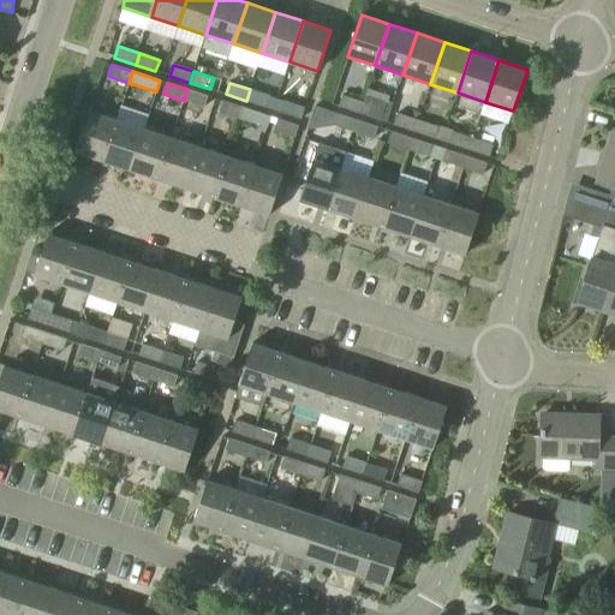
[(208,96),(187,89),(184,101),(204,107),(208,96)]
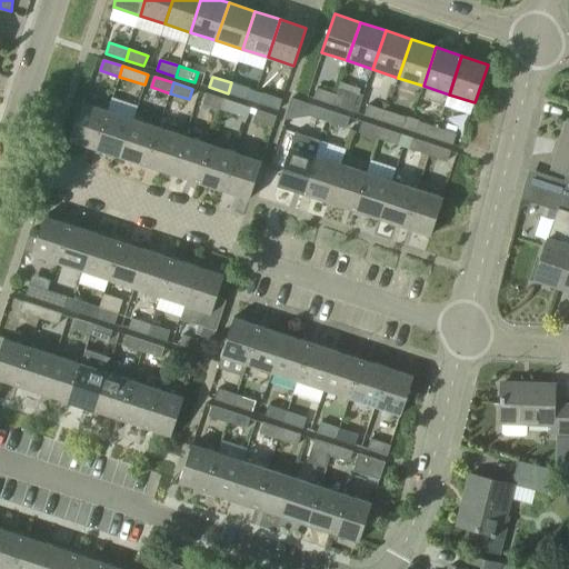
[(228,93),(247,100),(250,89),(231,82),(228,93)]
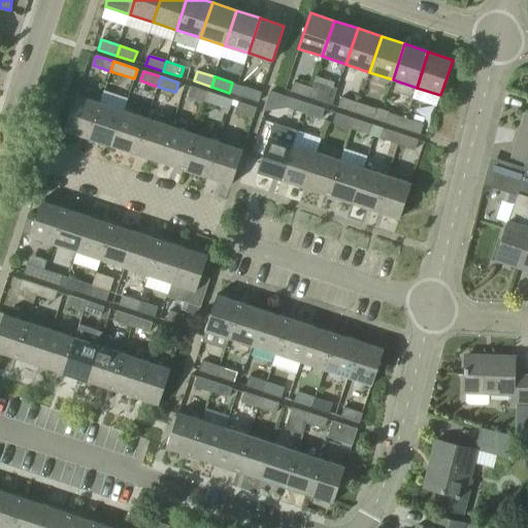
[(291,92),(308,97),(312,88),(295,81),(291,92)]
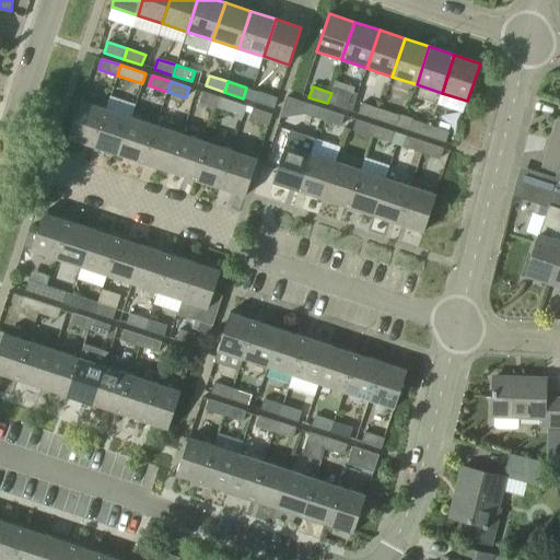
[(334,86),(331,93),(327,103),(352,112),(358,94),(334,86)]
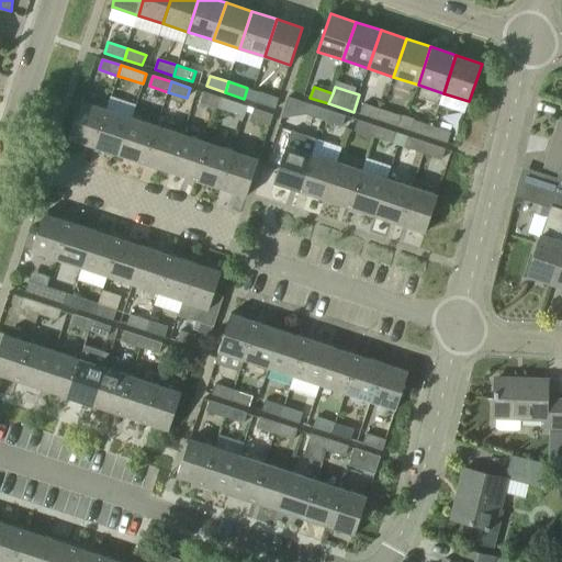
[(218,109),(223,99),(204,92),(201,102),(218,109)]
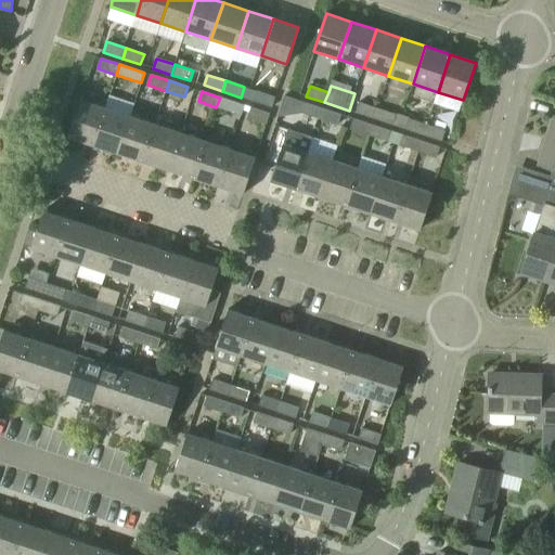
[(275,98),(274,98),(256,91),(253,101),(272,107),(275,98)]
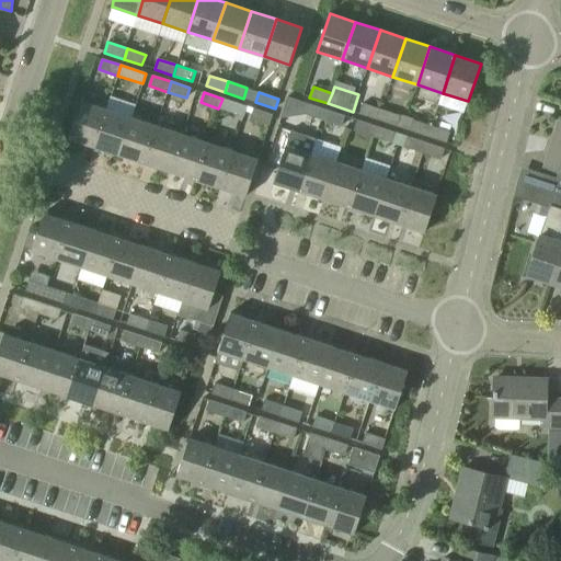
[(247,106),(222,99),(218,109),(243,117),(247,106)]
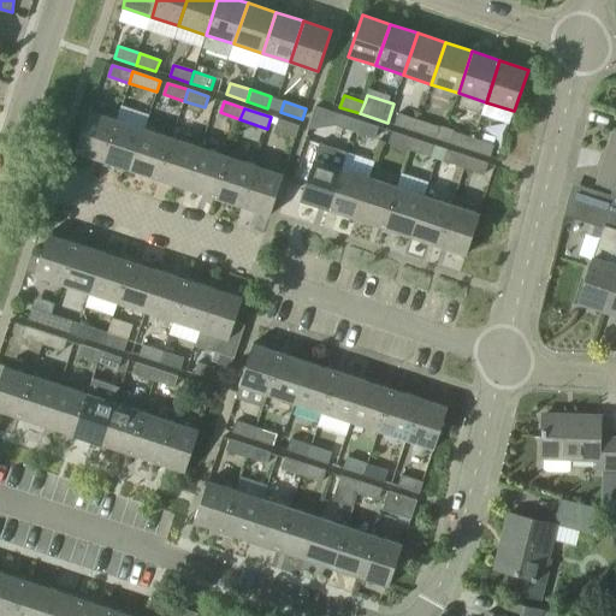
[(130,171),(144,129),(148,118),(120,110),(117,119),(104,161),(130,171)]
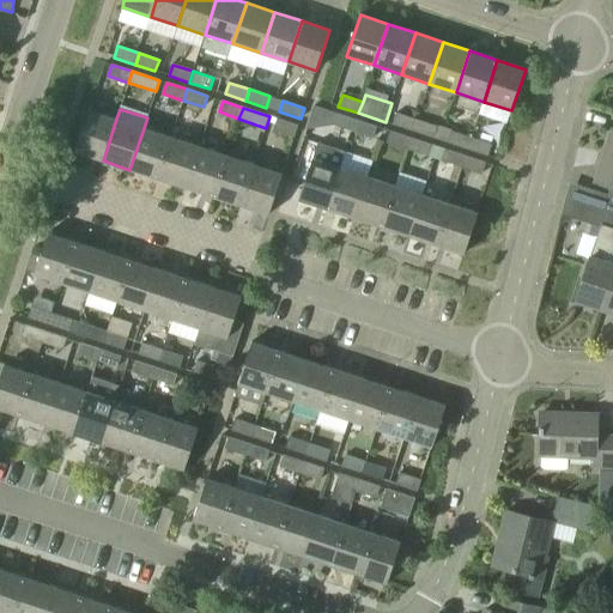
[(116,119),(89,110),(74,151),(103,161),(116,119)]
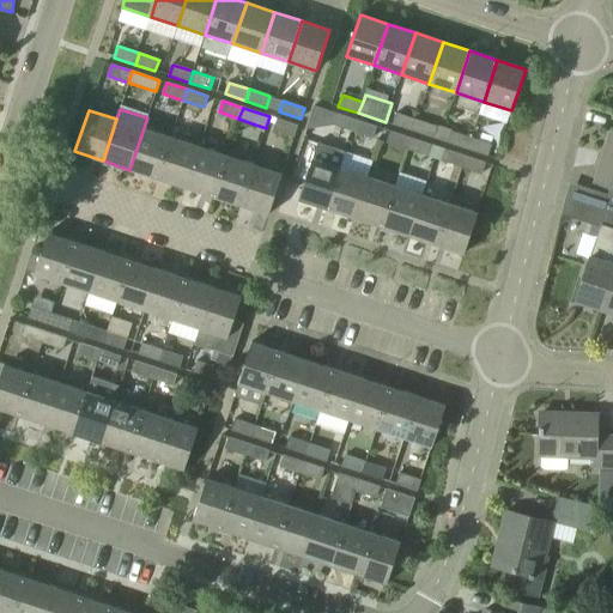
[(393,125),(413,132),(417,120),(396,113),(393,125)]
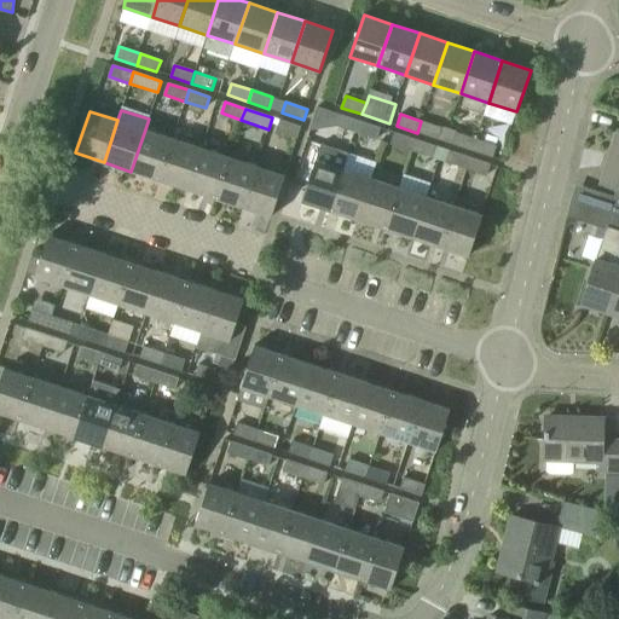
[(360,121),(339,115),(335,126),(356,133),(360,121)]
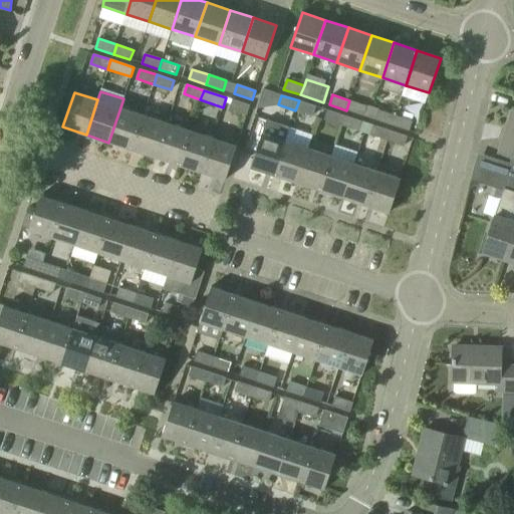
[(229,109),(247,114),(250,105),(232,99),(229,109)]
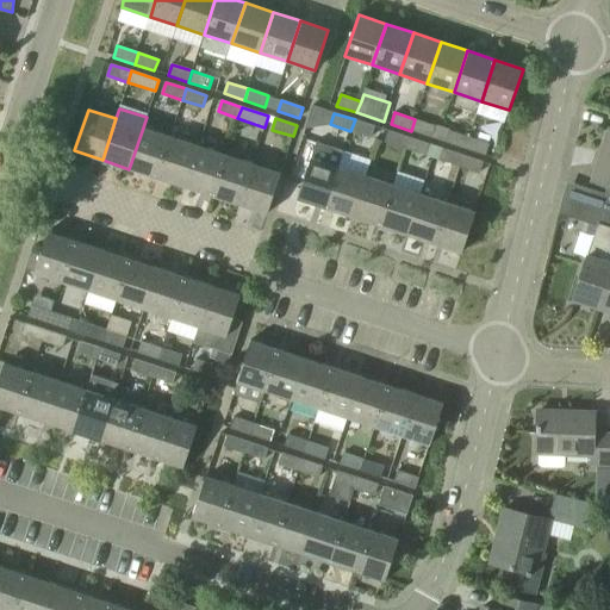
[(355,119),(350,131),(371,137),(375,126),(355,119)]
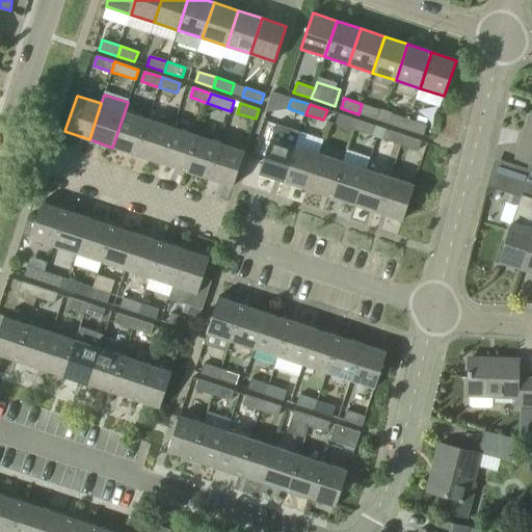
[(379,110),(362,104),(358,114),(376,120),(379,110)]
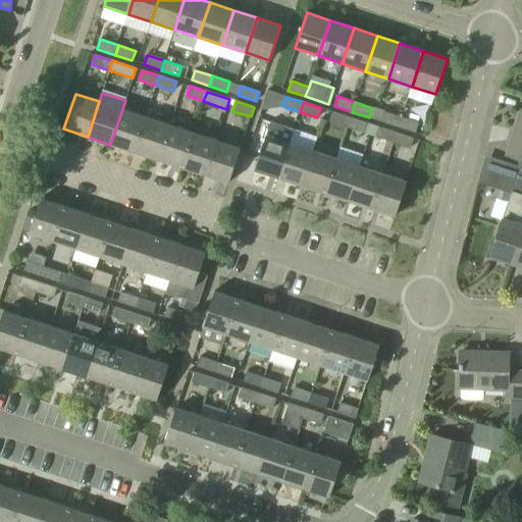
[(122,109),(110,145),(134,152),(146,116),(122,109)]
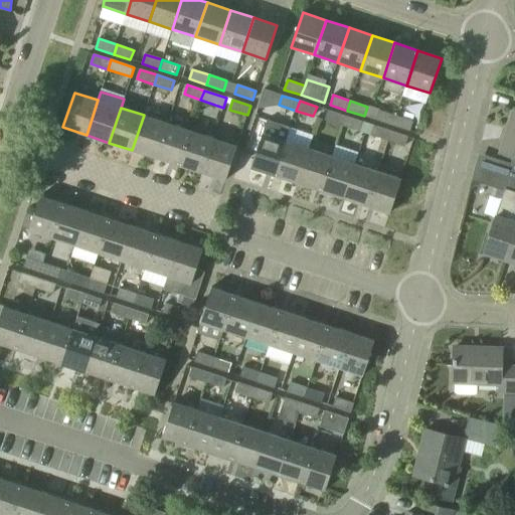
[(375,120),(392,126),(396,116),(379,110),(375,120)]
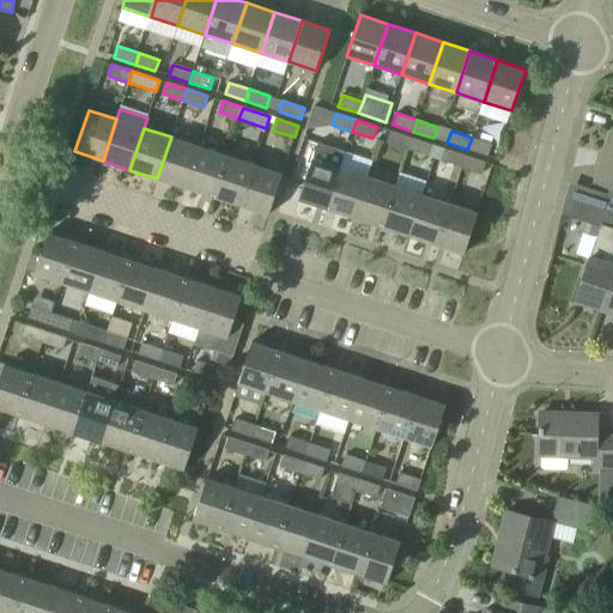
[(411,138),(390,132),(387,143),(407,150),(411,138)]
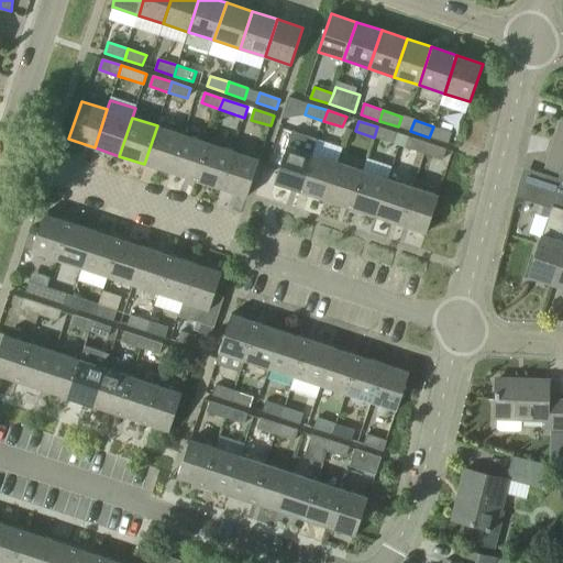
[(157,125),(144,164),(169,173),(183,134),(157,125)]
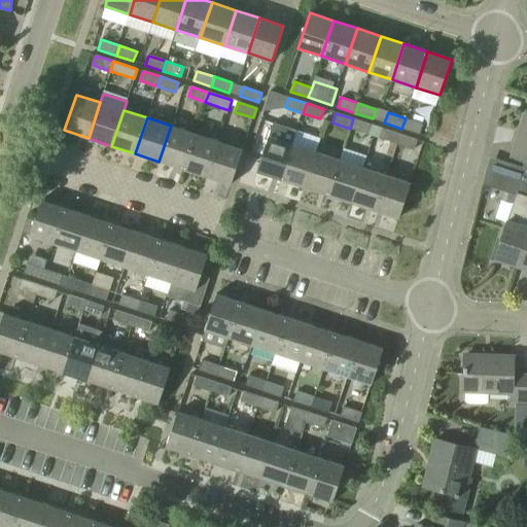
[(353,118),(350,129),(367,134),(371,125),(353,118)]
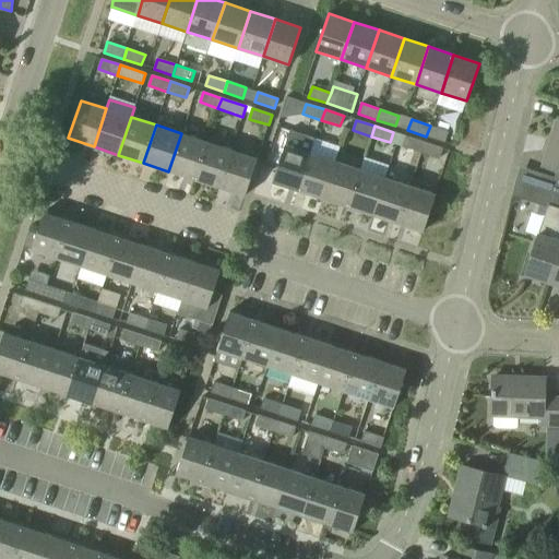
[(449,132),(430,126),(426,137),(445,142),(449,132)]
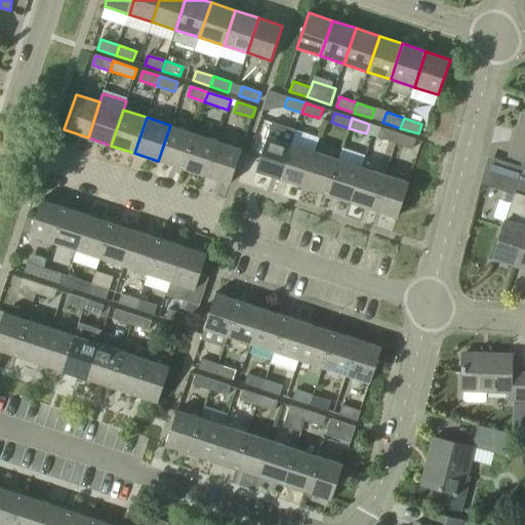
[(272,122),(268,135),(256,170),(280,178),(291,144),(295,130),(272,122)]
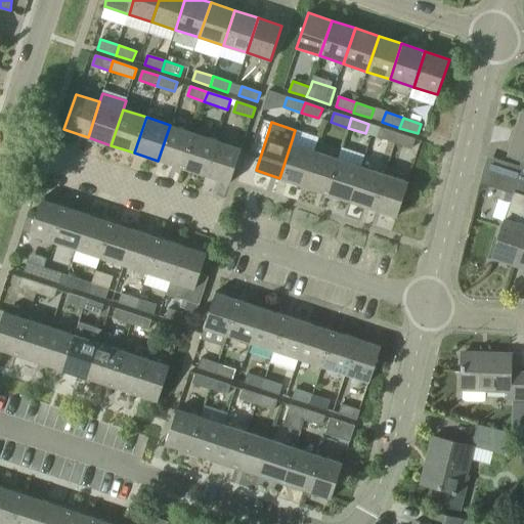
[(170,125),(158,161),(182,169),(193,133),(170,125)]
